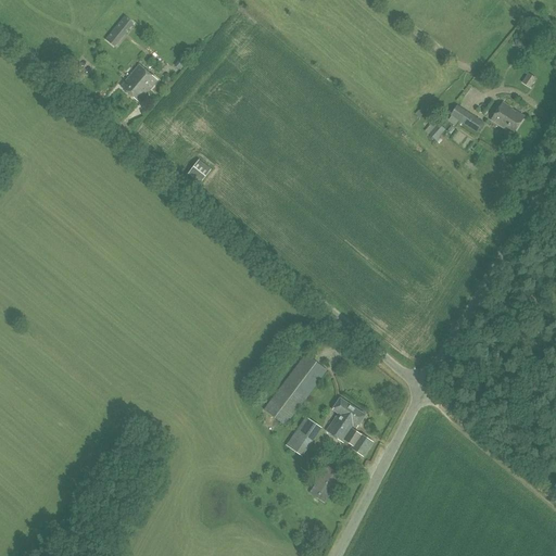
[(106,40),(115,47),(134,23),(126,16),(106,40)]
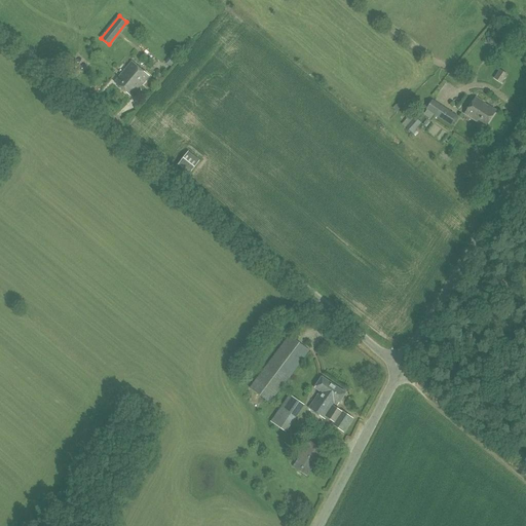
[(165,62),(172,67),(177,60),(171,54),(165,62)]
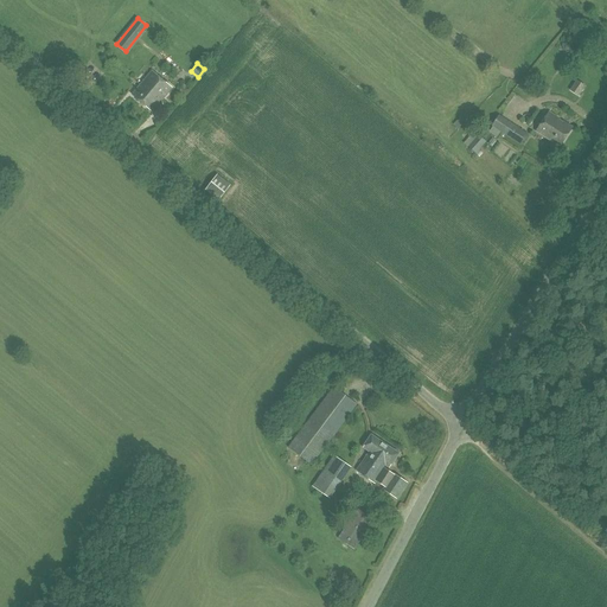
[(133,94),(153,112),(172,88),(152,71),(133,94)]
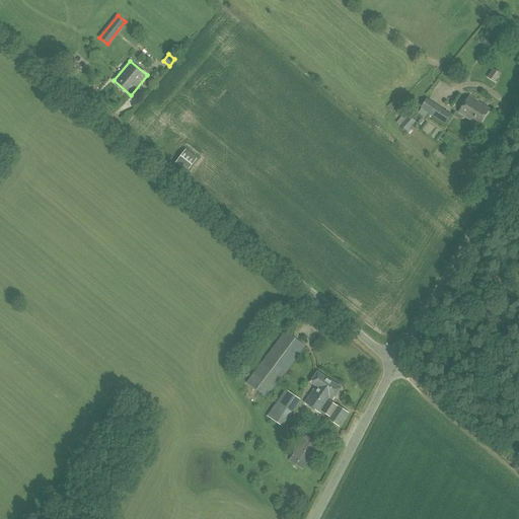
[(488,77),(496,82),(501,73),(494,68),(488,77)]
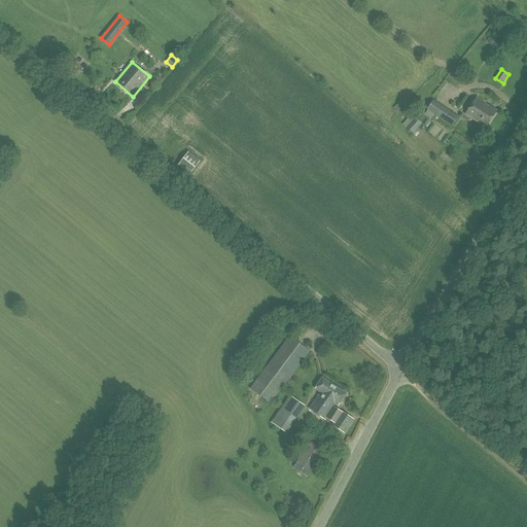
[(508,79),(501,89),(508,95),(516,84),(508,79)]
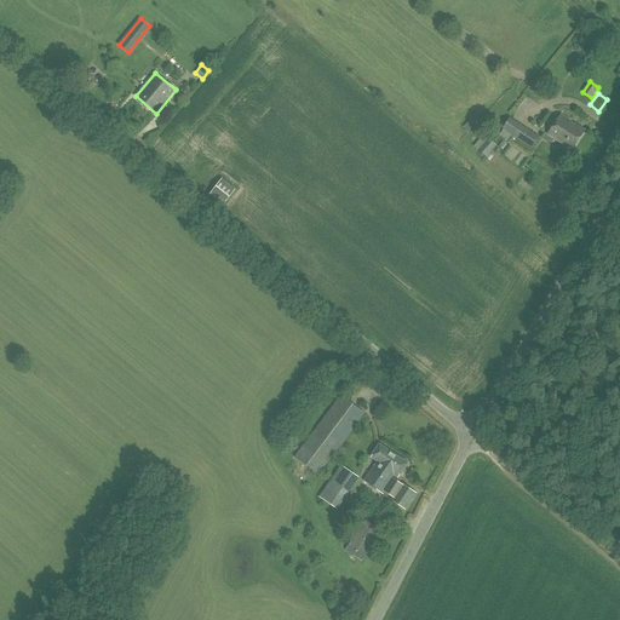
[(549,135),(573,149),(585,130),(561,114),(549,135)]
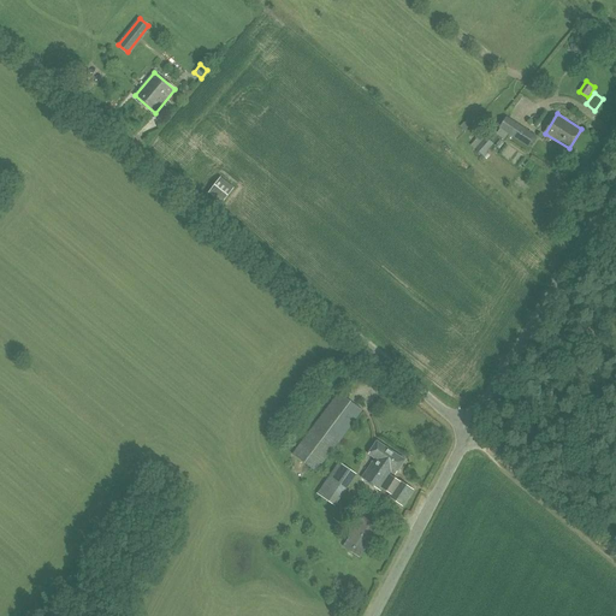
[(501,128),(529,147),(535,136),(516,123),(507,117),(501,128)]
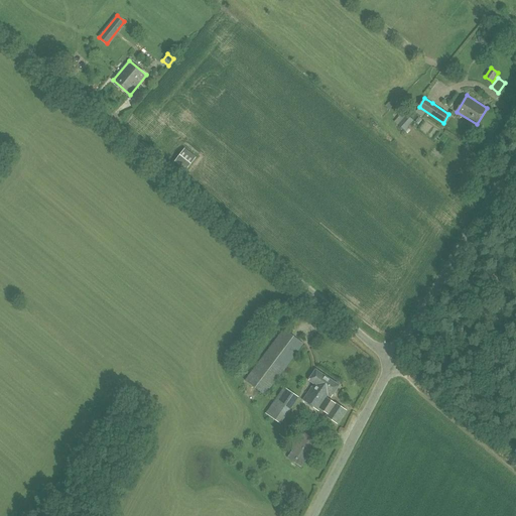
[(395,104),(391,100),(385,106),(389,110),(395,104)]
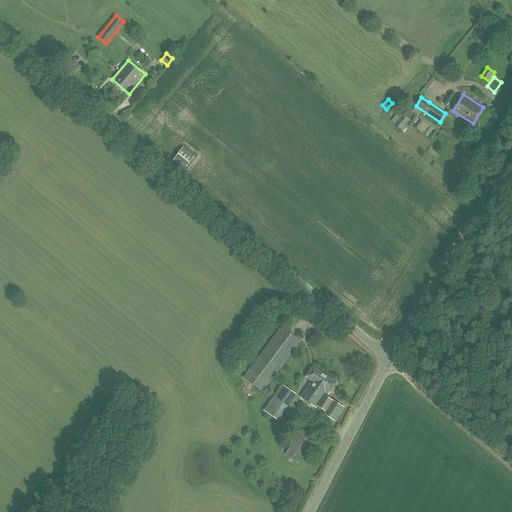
[(398,127),(401,130),(410,122),(406,118),(398,127)]
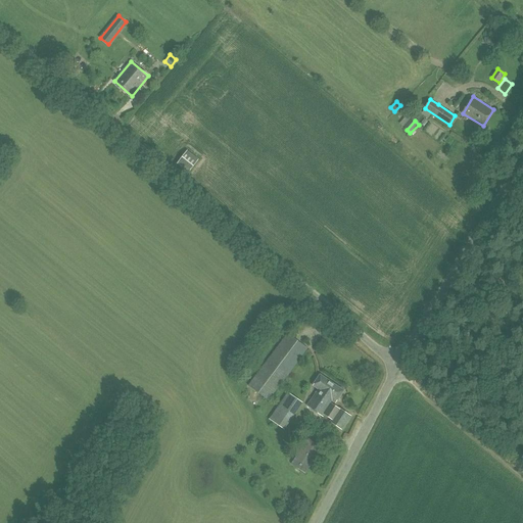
[(438,137),(422,123),(412,134),(428,149),(438,137)]
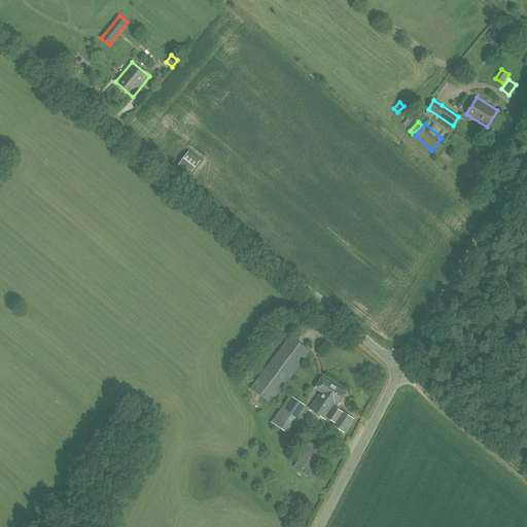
[(178,165),(189,174),(201,161),(189,151),(178,165)]
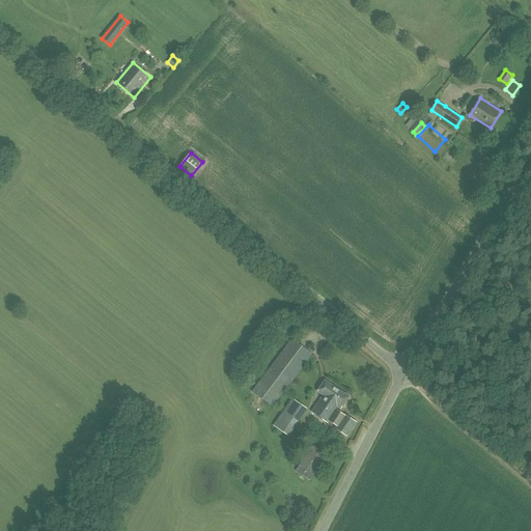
[(252,391),(273,407),(276,402),(283,392),(313,354),(292,338),(252,391)]
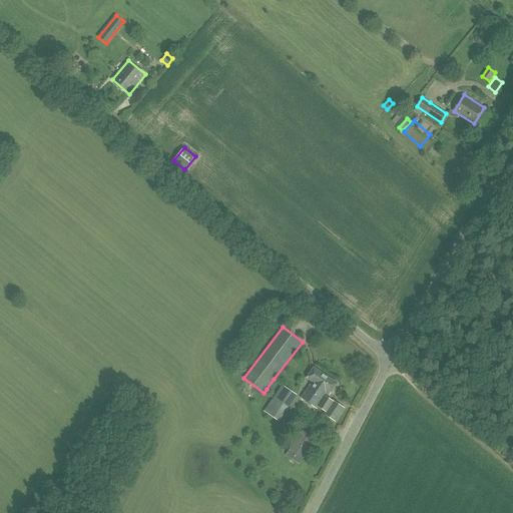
[(326,414),(336,421),(345,407),(335,400),(334,401),(326,396),(328,393),(331,395),(338,383),(315,368),(307,378),(313,382),(302,397),(318,409),(319,407),(327,412),(326,414)]
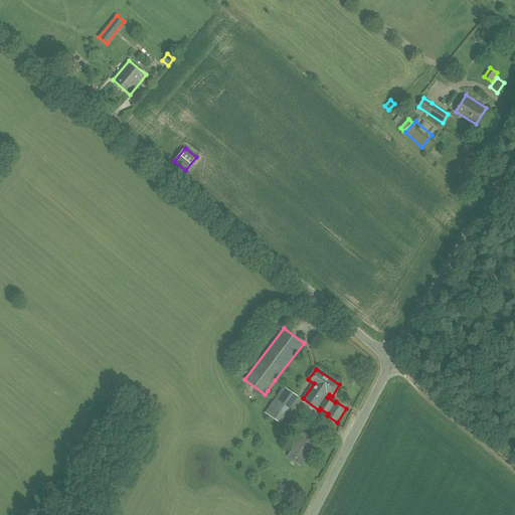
[(266,412),(280,422),(298,396),(296,394),(284,386),(266,412)]
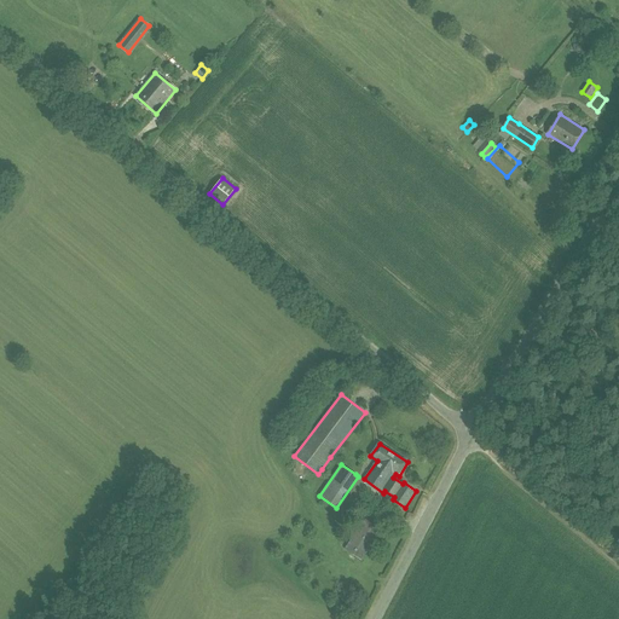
[(345,549),(363,560),(382,530),(364,518),(345,549)]
